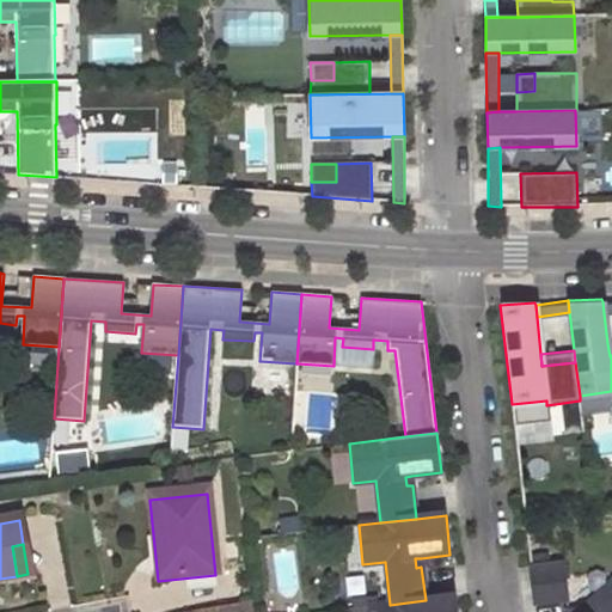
[(531,568),(536,603),(567,599),(563,564),(531,568)]
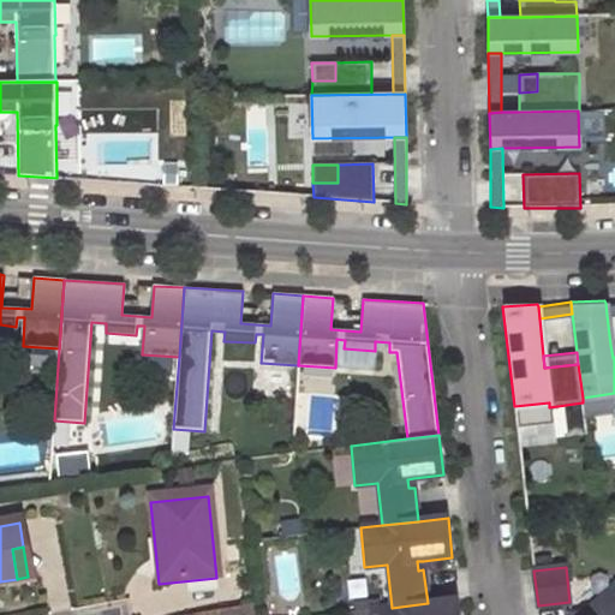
[(614,614),(614,603),(607,593),(584,614),(571,614),(569,614),(614,614)]
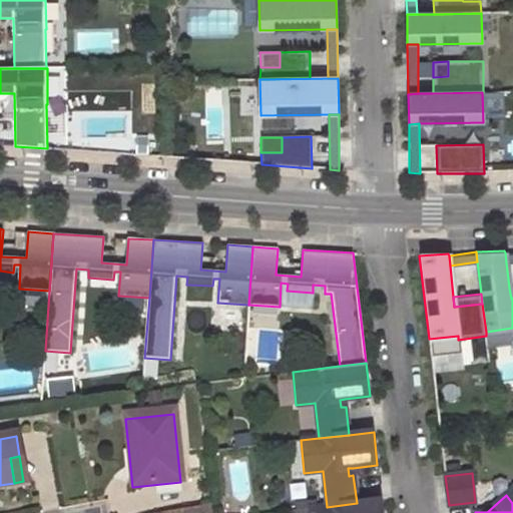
[(327,507),(309,509),(309,512),(382,512),(382,500),(357,503),(327,507)]
